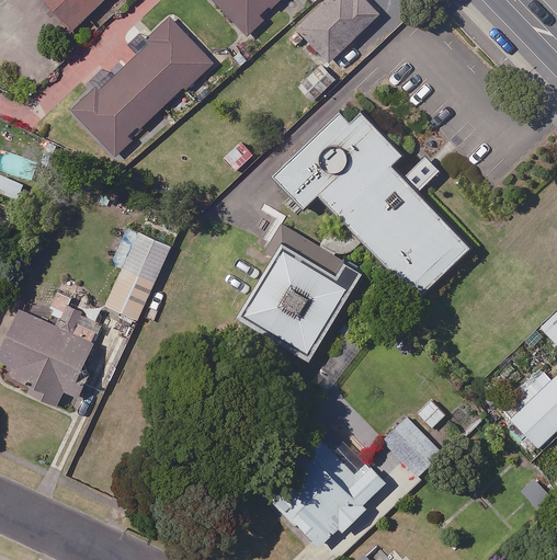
[(44,0),(74,30),(103,0),(44,0)]
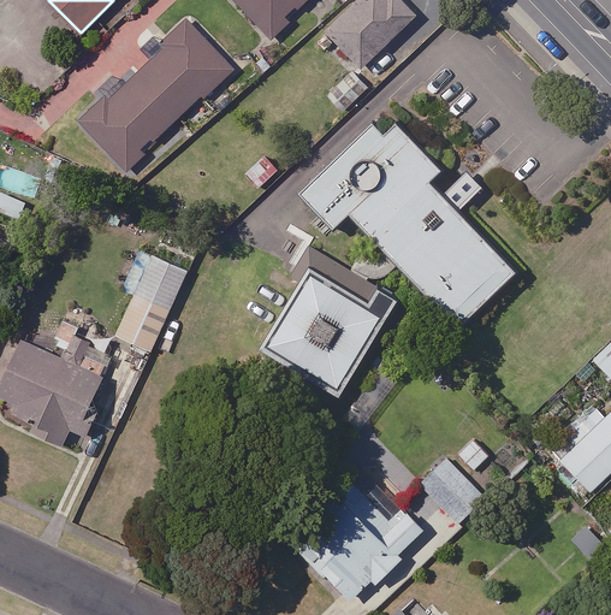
[(306,0),(232,0),(270,37),(306,0)]
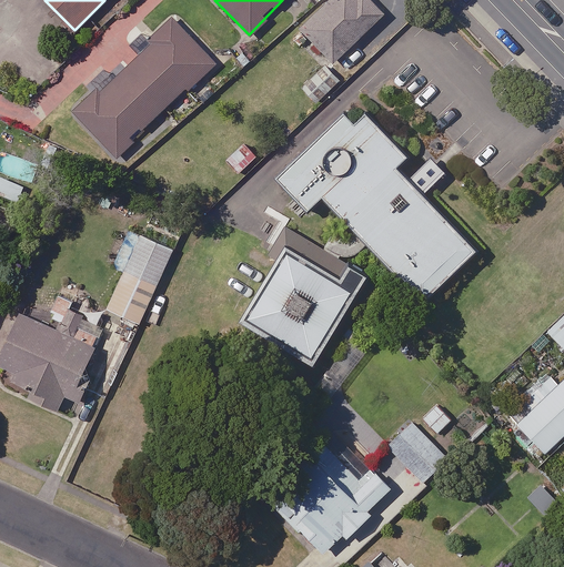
[(384,14),(370,0),(326,0),(298,28),(332,63),(384,14)]
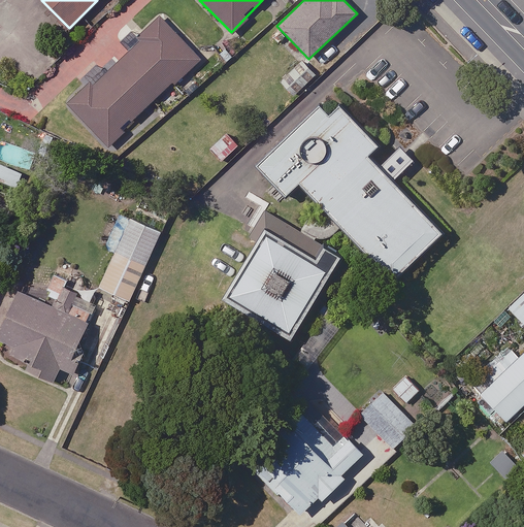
[(197,61),(160,18),(123,51),(127,55),(104,75),(96,66),(82,78),(87,85),(67,101),(104,143),(197,61)]
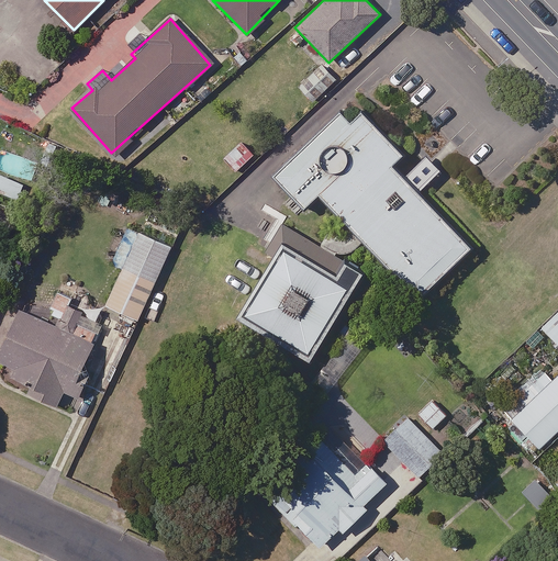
[(363,112),(352,123),(342,113),(275,177),(305,209),(320,194),(420,298),(471,248),(392,166),(403,155),(363,112)]
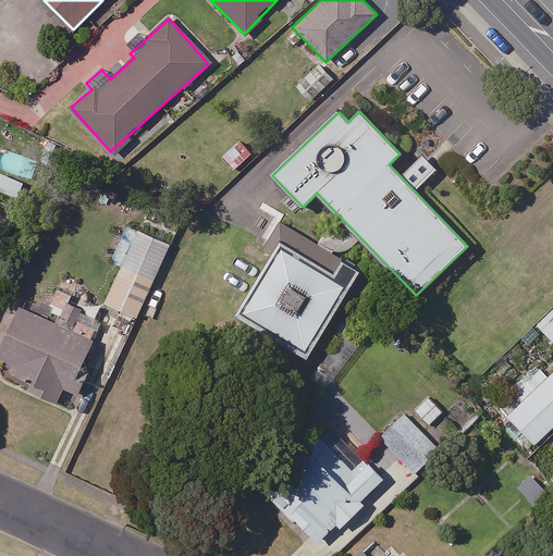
[(26,184),(0,174),(0,193),(20,200),(26,184)]
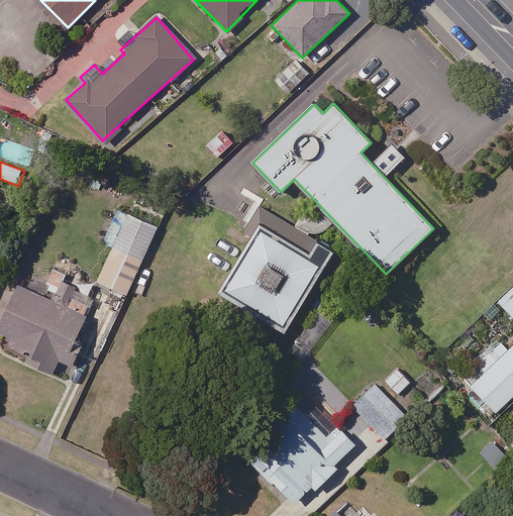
[(318,241),(259,206),(243,232),(253,238),(221,292),(287,331),(325,268),(309,258),(318,241)]
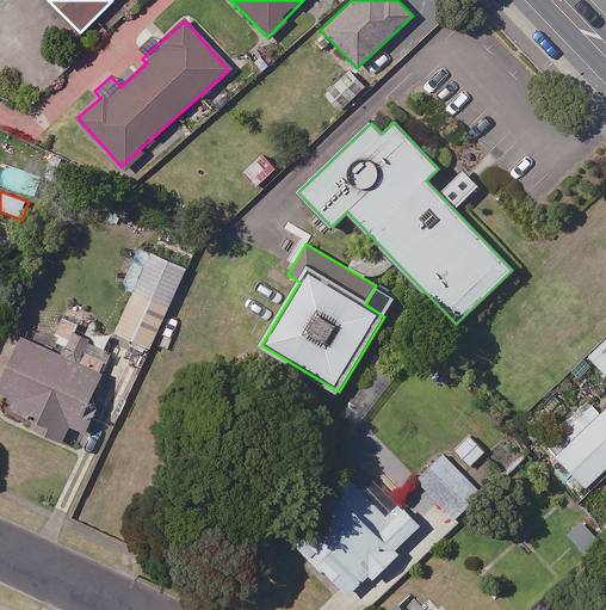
[(184,267),(134,247),(118,288),(131,293),(115,334),(150,349),(184,267)]
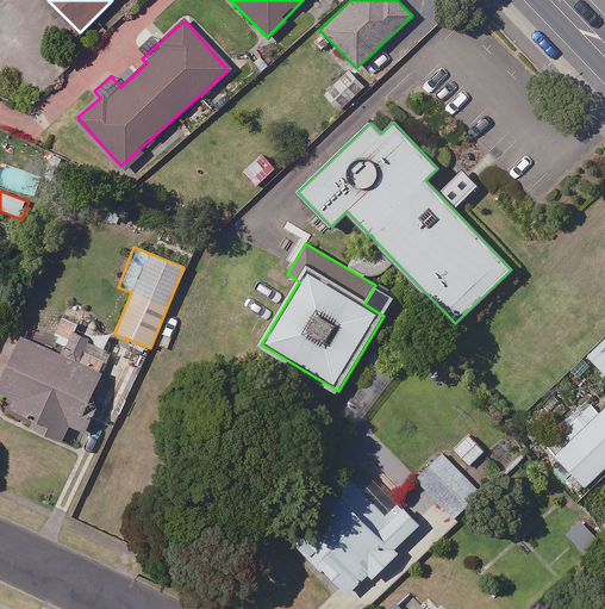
[(105,374),(22,339),(0,390),(0,392),(17,401),(13,409),(35,418),(30,428),(62,441),(69,426),(80,430),(105,374)]
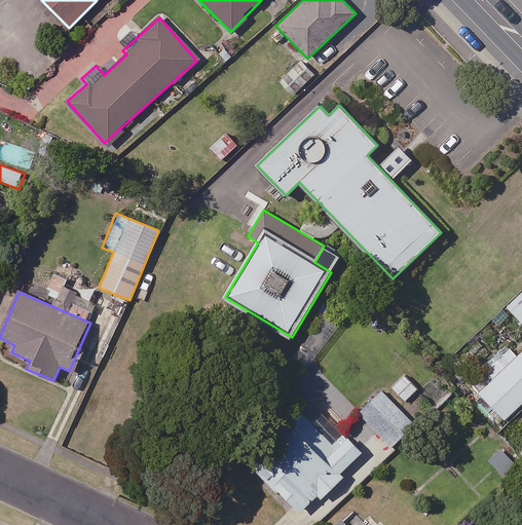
[(521,295),(508,308),(521,324),(521,295)]
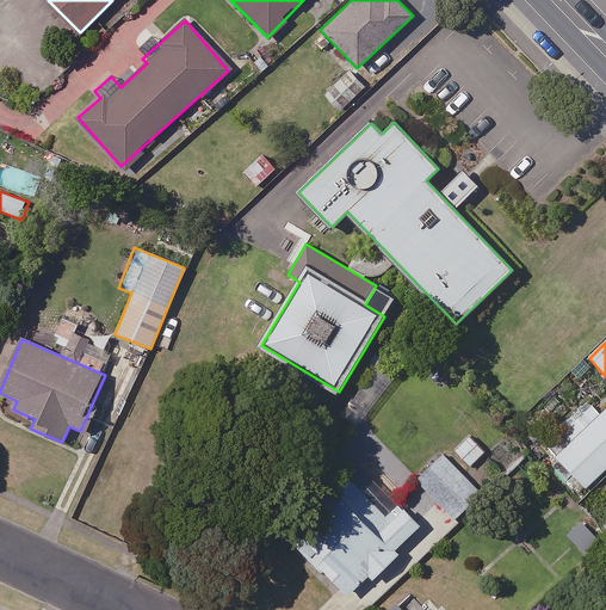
[(605,469),(605,407),(600,414),(586,401),(542,447),(587,490),(605,469)]
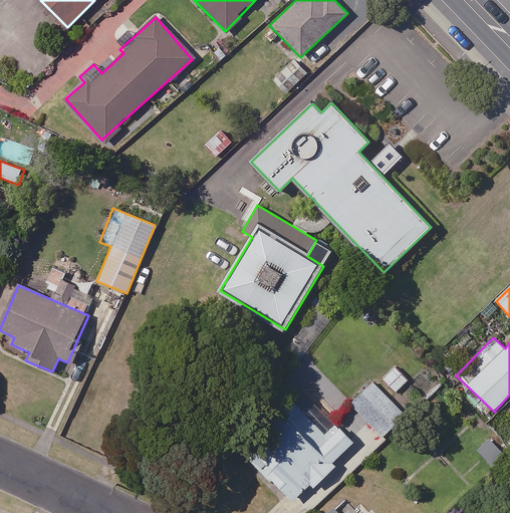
[(407,379),(393,366),(381,379),(395,392),(407,379)]
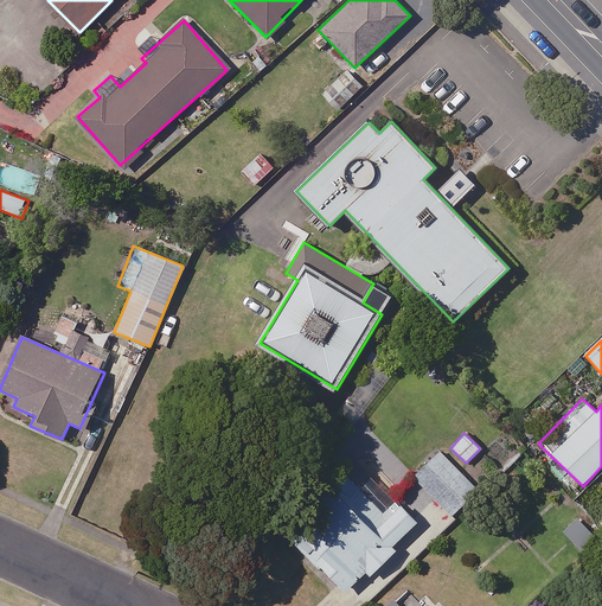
[(476,490),(439,453),(415,478),(452,515),(476,490)]
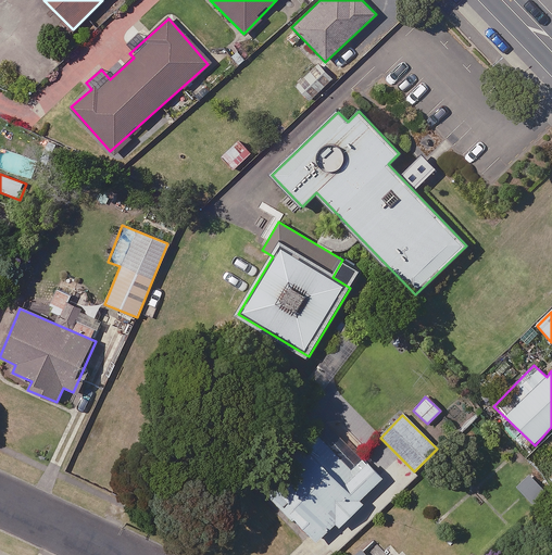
[(360,468),(325,436),(267,497),(315,543),(335,522),(339,528),(362,504),(359,501),(380,478),(365,464),(360,468)]
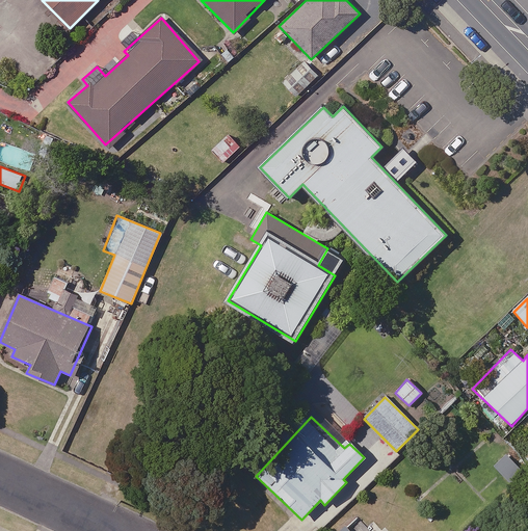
[(525,471),(507,451),(493,465),(509,484),(525,471)]
